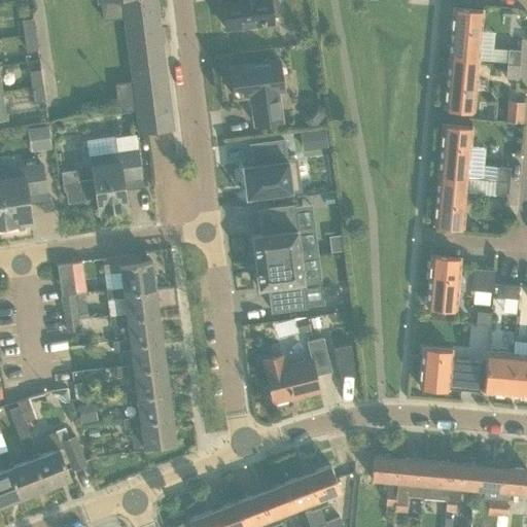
[(155,0),(101,0),(104,20),(125,16),(129,49),(130,49),(162,44),(155,0)]
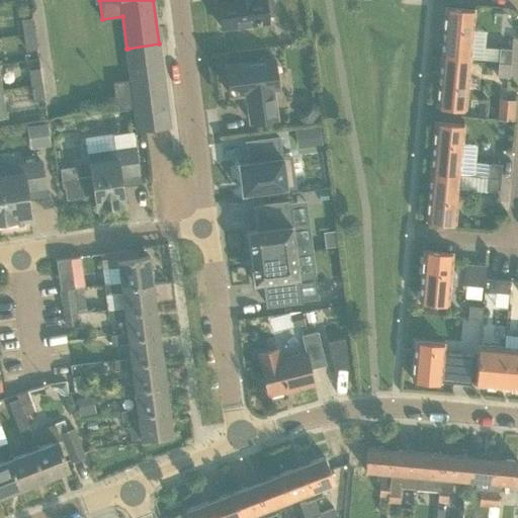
[(218,0),(222,27),(269,21),(268,14),(272,14),(270,0),(218,0)]
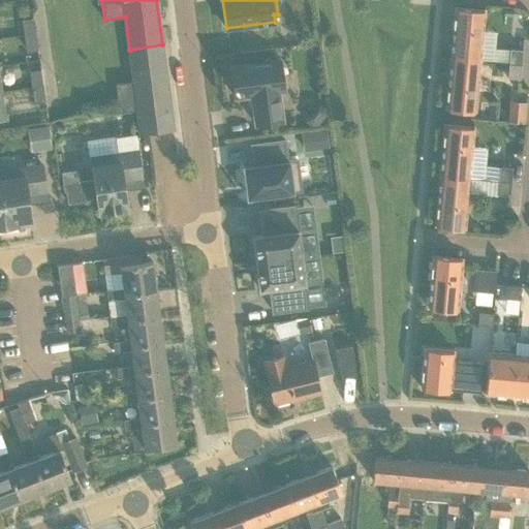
[(450,58),(479,61),(485,10),(456,7),(450,58)]
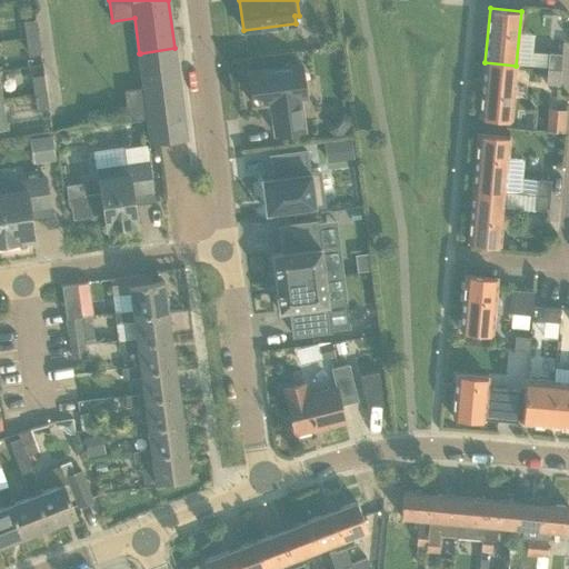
[(25,25),(27,39),(39,37),(37,22),(25,25)]
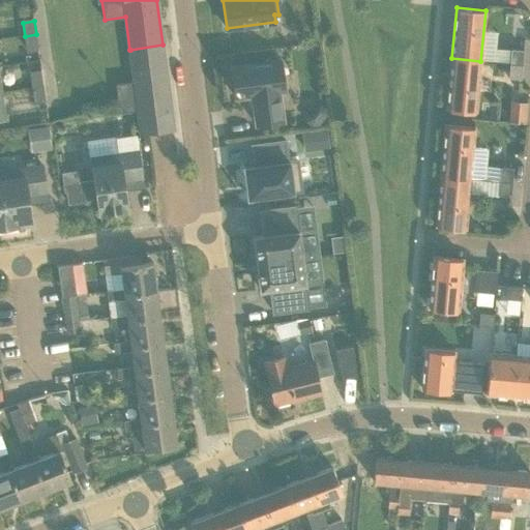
[(36,34),(25,36),(28,55),(38,54),(36,34)]
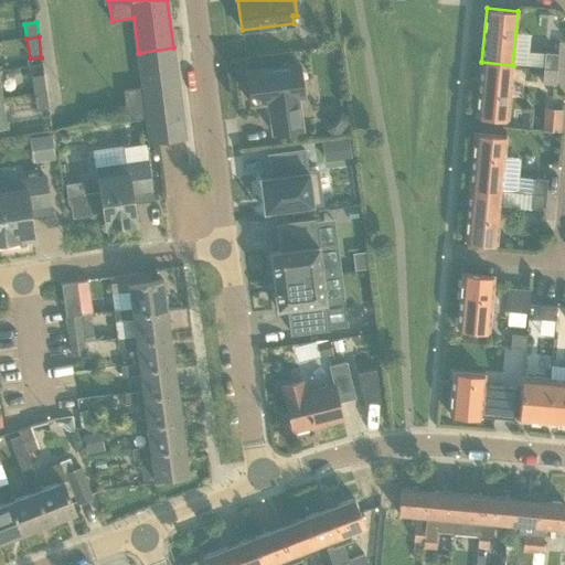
[(150,141),(185,137),(173,48),(139,53),(144,87),(124,91),(128,120),(147,118),(150,141)]
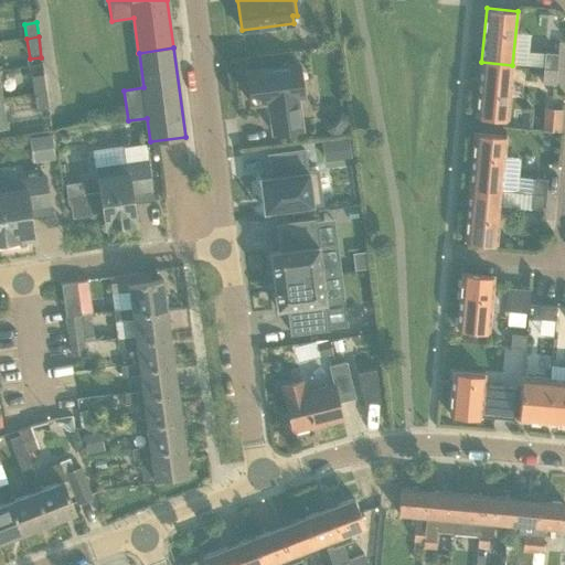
[(545,52),(544,67),(557,68),(558,53),(545,52)]
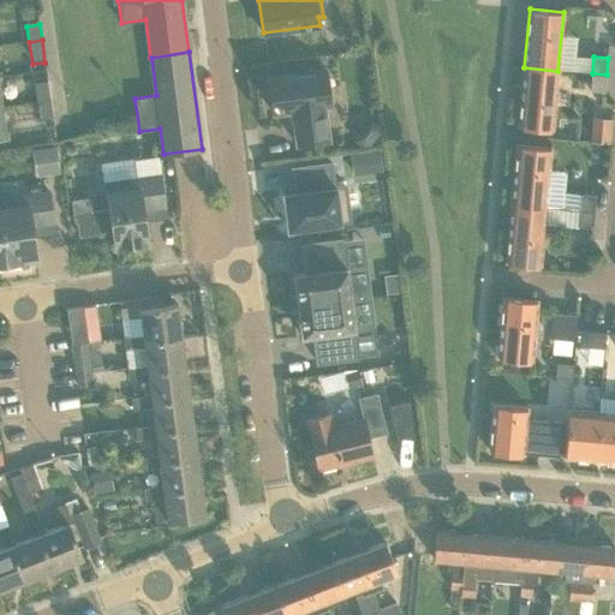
[(553,129),(557,71),(524,67),(519,126),(553,129)]
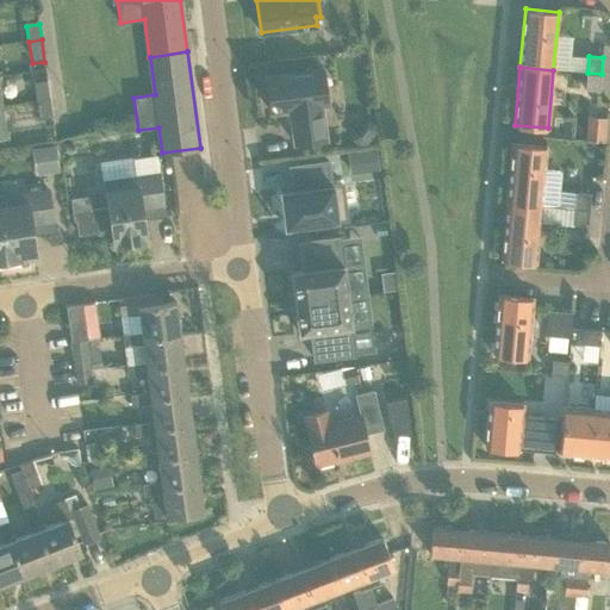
[(294,143),(327,139),(323,106),(329,105),(324,69),(267,76),(272,113),(291,111),(294,143)]
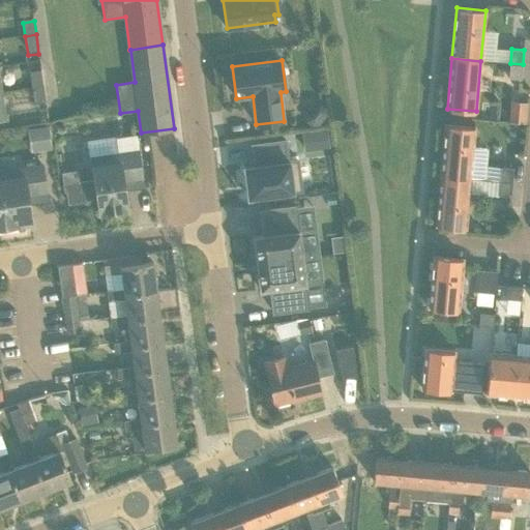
[(523,64),(510,63),(509,78),(521,79),(523,64)]
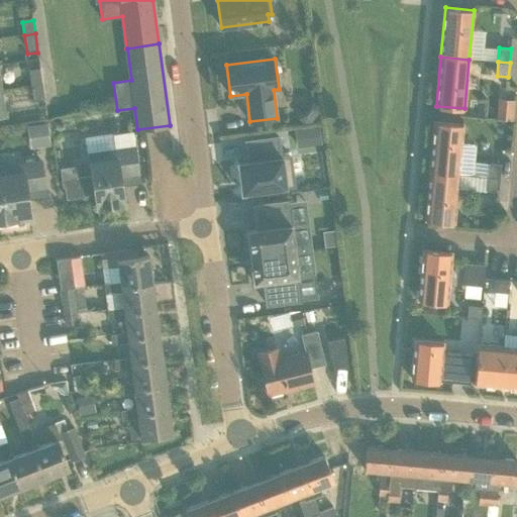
[(29,73),(31,85),(42,84),(40,71),(29,73)]
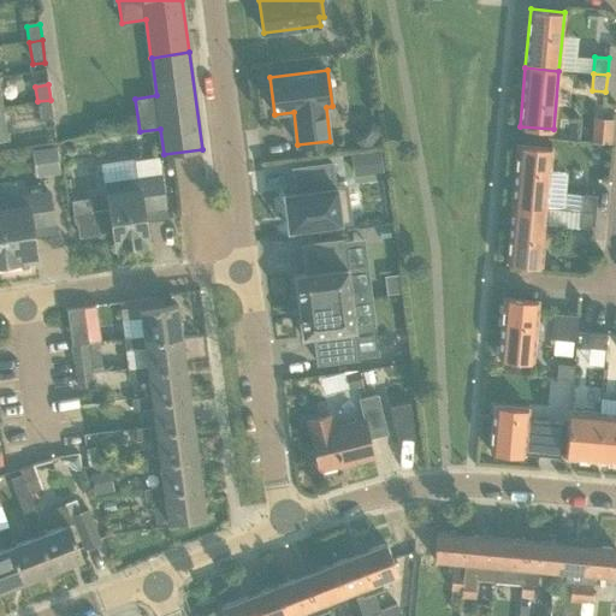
[(51,100),(37,101),(40,117),(53,114),(51,100)]
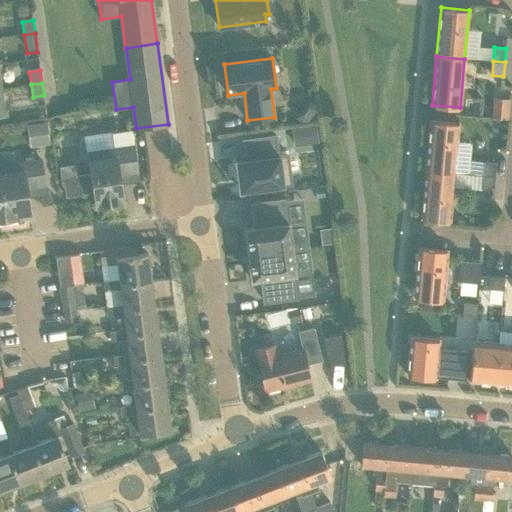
[(492,103),(491,118),(507,120),(508,105),(492,103)]
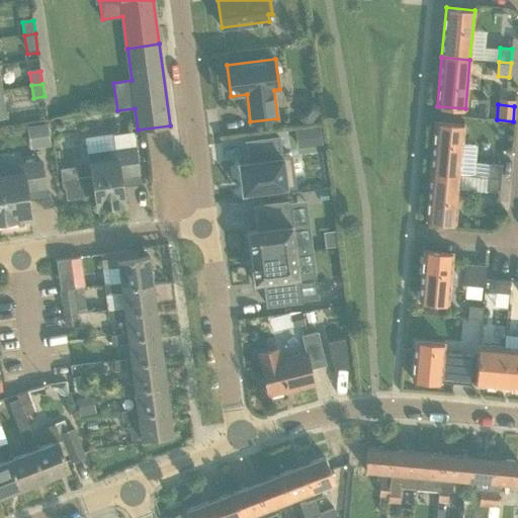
[(431,172),(459,174),(464,124),(436,122),(431,172)]
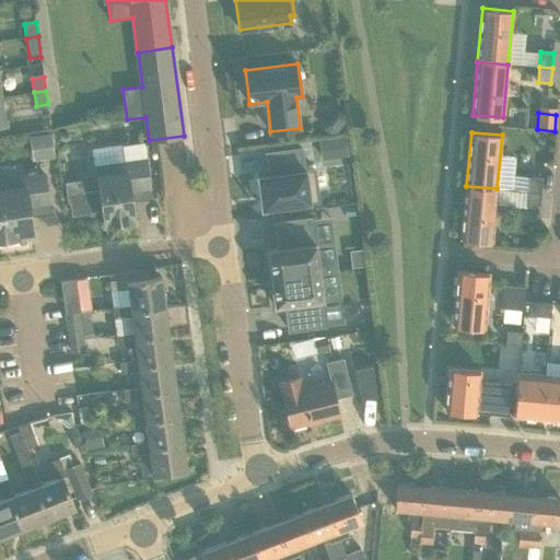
[(56,158),(51,135),(42,136),(45,160),(56,158)]
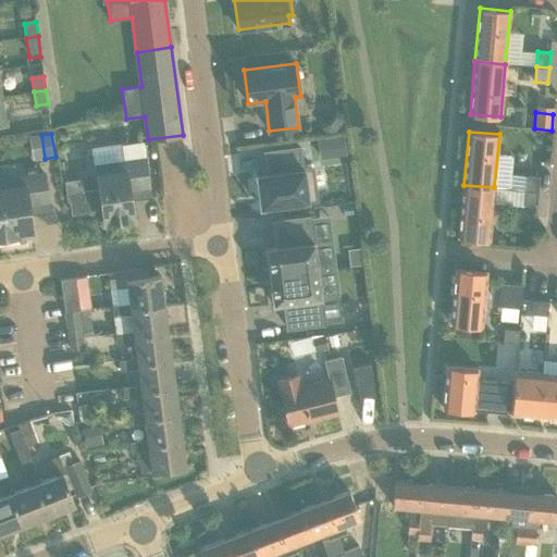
[(335,137),(318,139),(319,148),(336,146),(337,155),(346,153),(344,136),(335,137)]
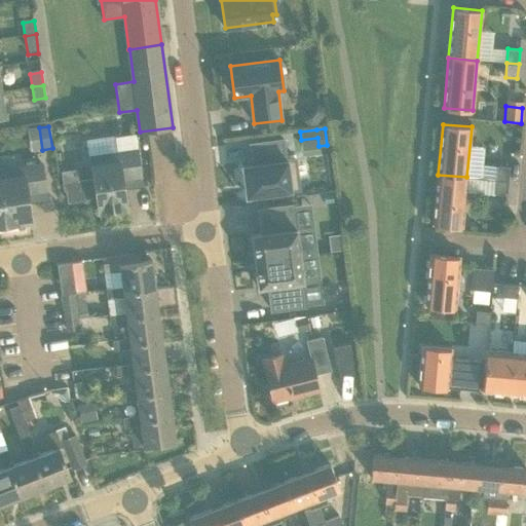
[(253,163),(242,165),(247,196),(292,190),(300,189),(296,158),(287,159),(284,140),(251,144),(253,163)]
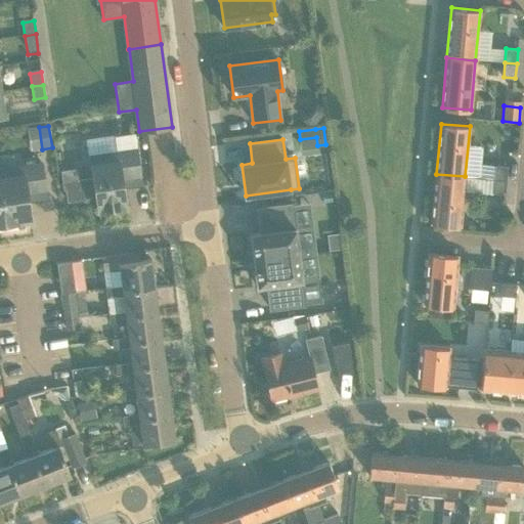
[(78,169),(61,171),(64,190),(67,190),(68,201),(97,198),(98,210),(126,206),(122,179),(140,177),(136,148),(91,156),(94,177),(79,179),(78,169)]
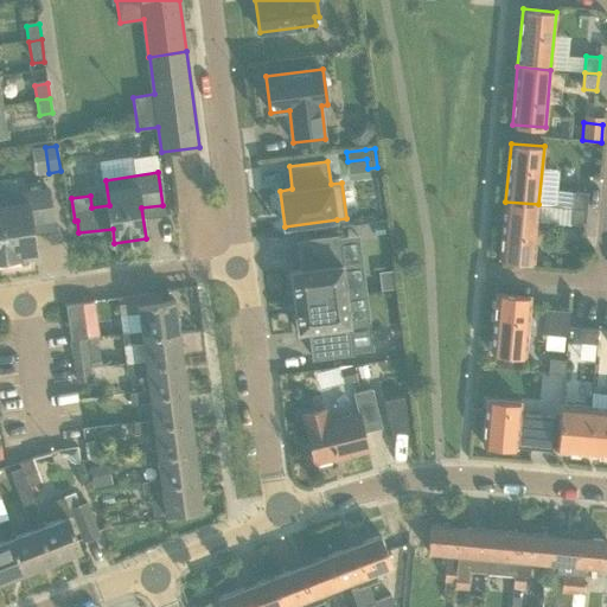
[(0,195),(0,219),(6,259),(37,255),(32,224),(53,221),(49,189),(0,195)]
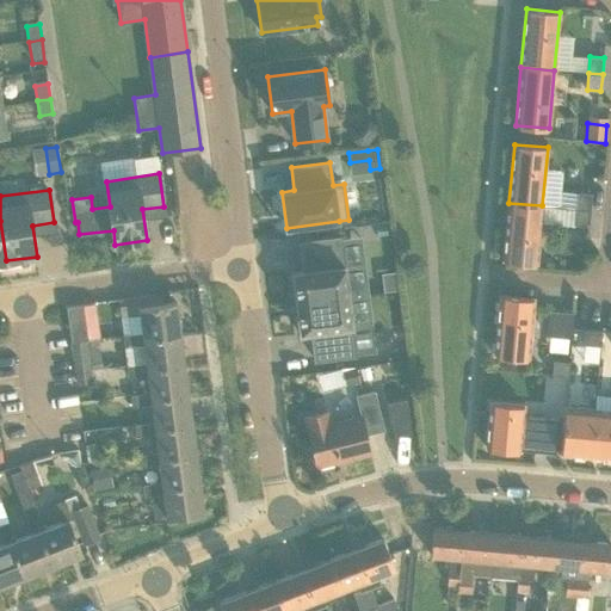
[(578,192),(576,208),(591,210),(592,193),(578,192)]
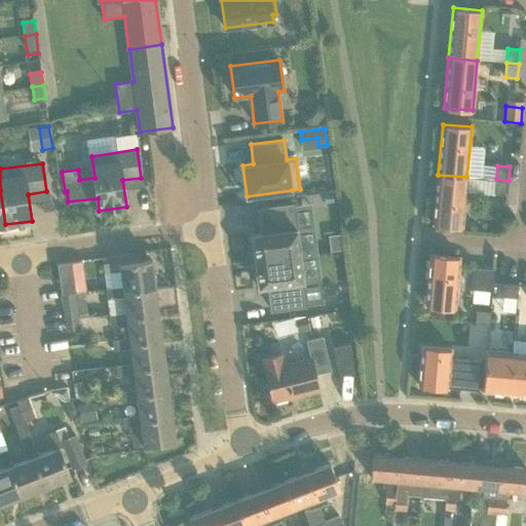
[(462,227),(466,177),(438,175),(434,224),(462,227)]
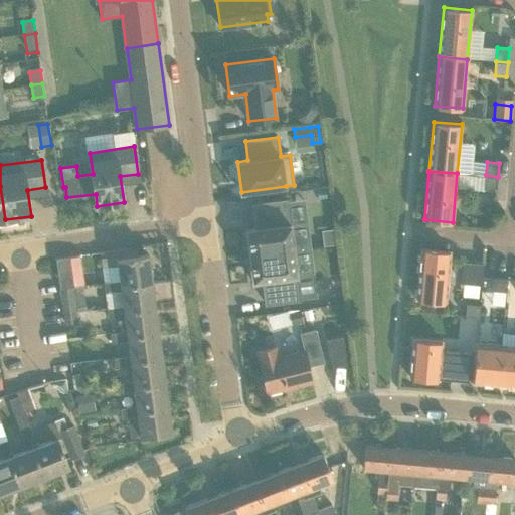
[(485,189),(496,191),(498,177),(486,175),(485,189)]
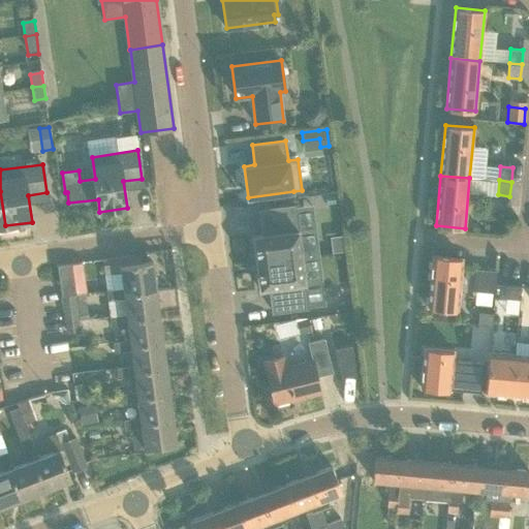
[(253,238),(256,263),(302,257),(299,230),(297,230),(293,206),(260,210),(263,235),(255,236),(253,236),(253,238)]
